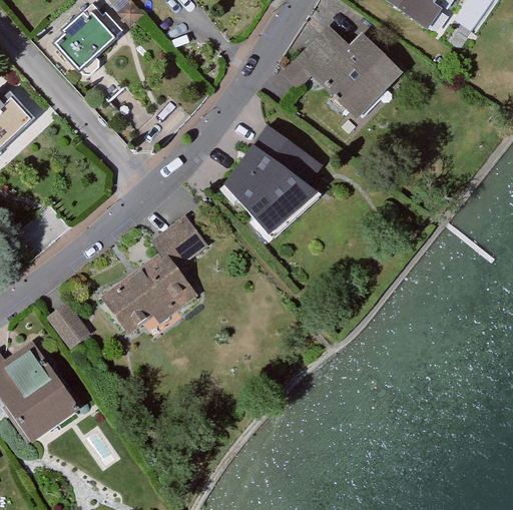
[(117,11),(130,26),(144,13),(133,0),(129,0),(117,11)]
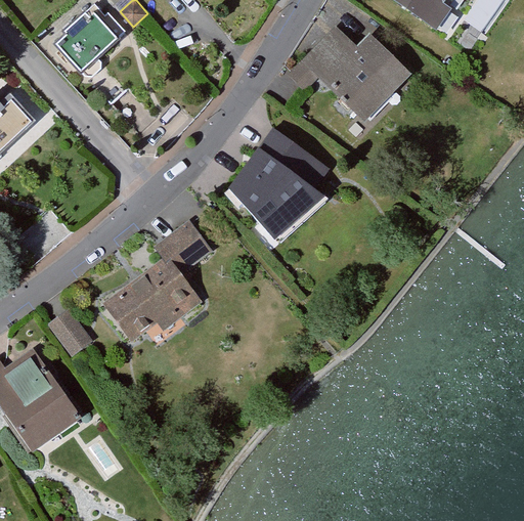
[(394,0),(436,29),(451,7),(444,2),(445,0),(394,0)]
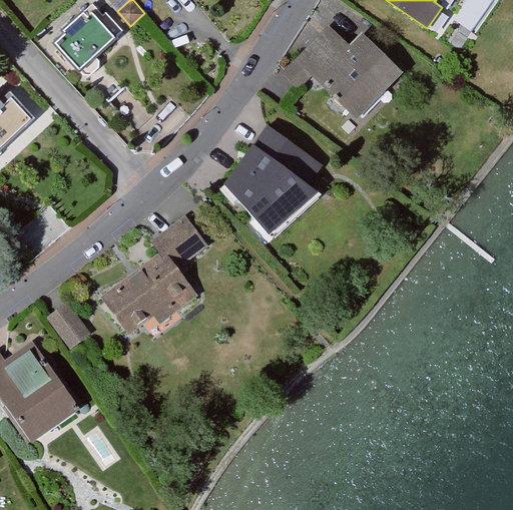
[(121,33),(93,2),(62,29),(65,32),(54,42),(80,70),(121,33)]
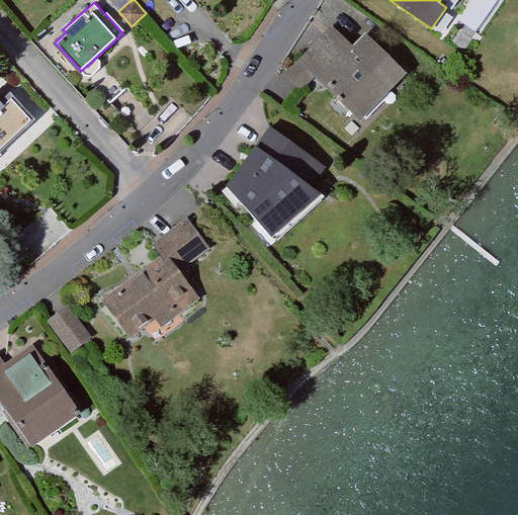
[(353,44),(332,23),(284,71),(301,88),(315,75),(360,120),(408,73),(366,31),(353,44)]
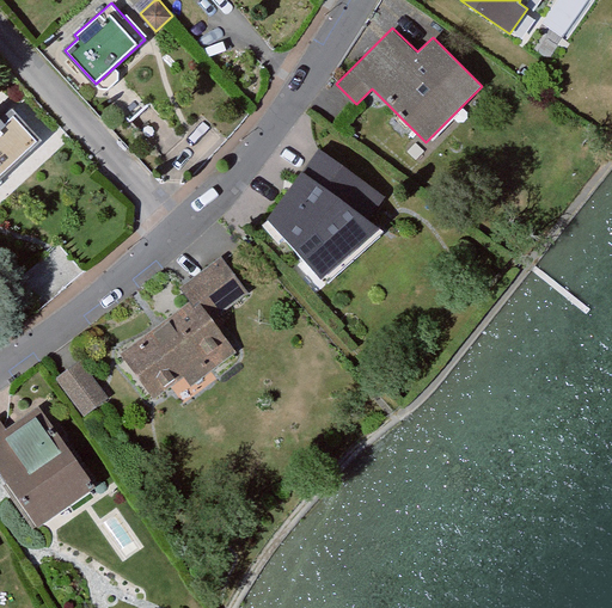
[(0,182),(30,153),(0,122),(0,182)]
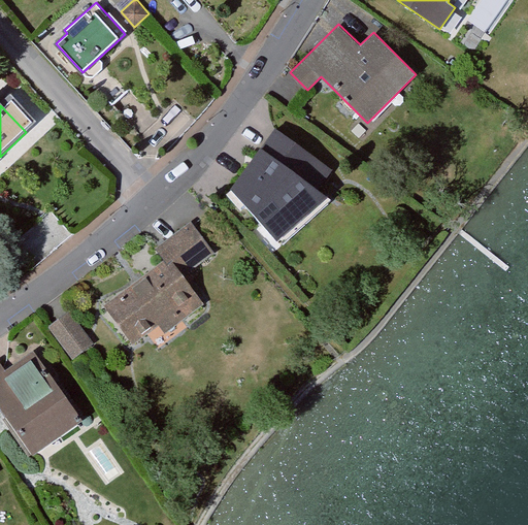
[(332,168),(276,127),(231,190),(276,240),(328,196),(320,190),(332,168)]
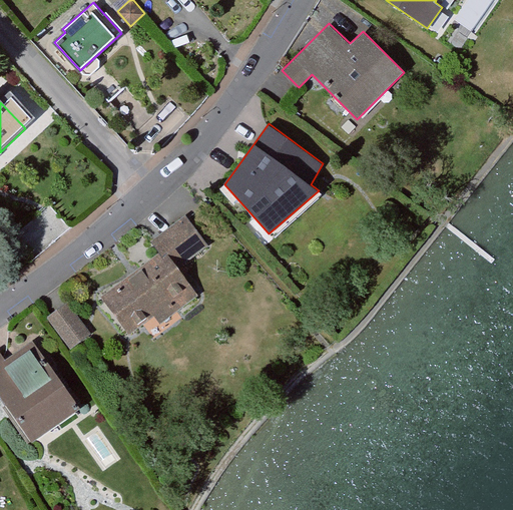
[(161,257),(104,299),(137,343),(197,298),(177,271),(206,248),(193,232),(184,219),(151,243),(161,257)]
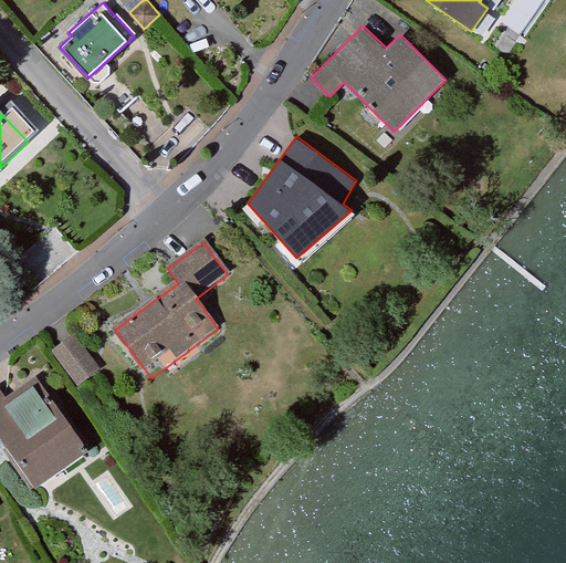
[(106,367),(80,333),(59,350),(85,384),(106,367)]
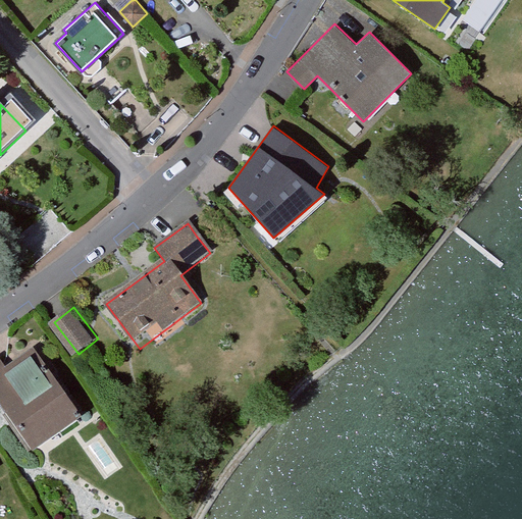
[(86,424),(36,352),(8,370),(1,359),(0,359),(0,406),(37,459),(86,424)]
